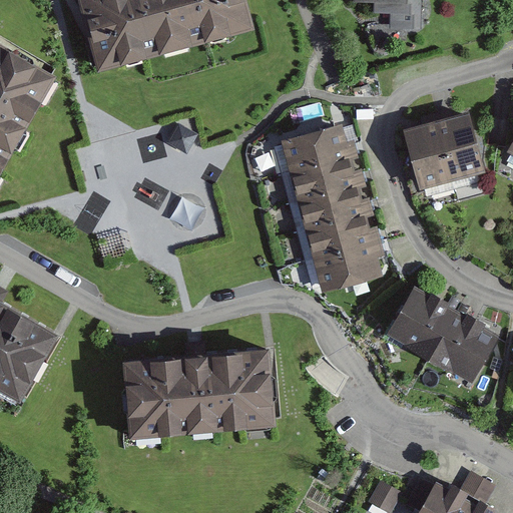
[(244,0),(73,0),(93,74),(253,33),(244,0)]
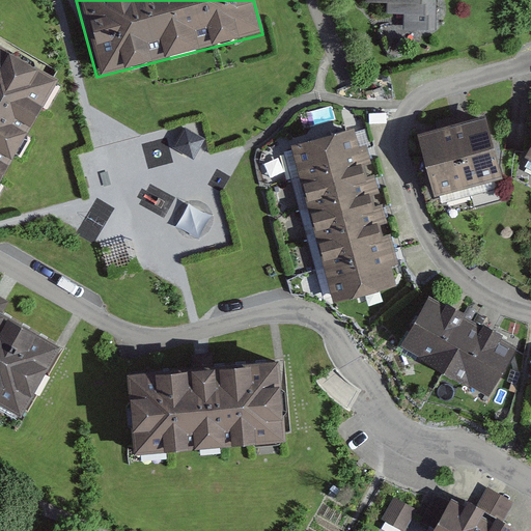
[(426,0),(358,0),(359,3),(384,4),(384,16),(399,16),(399,30),(425,30),(426,0)]
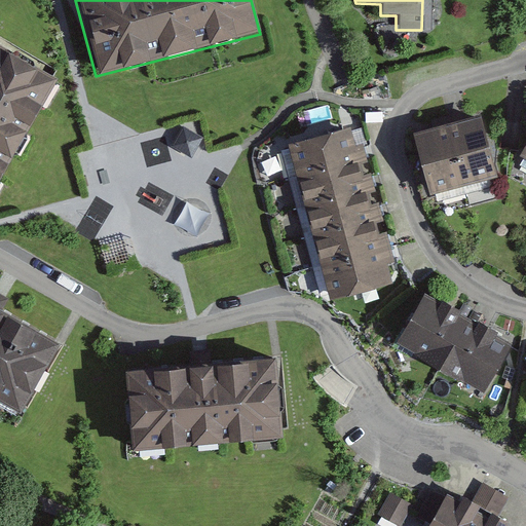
[(0,197),(59,89),(0,58),(0,197)]
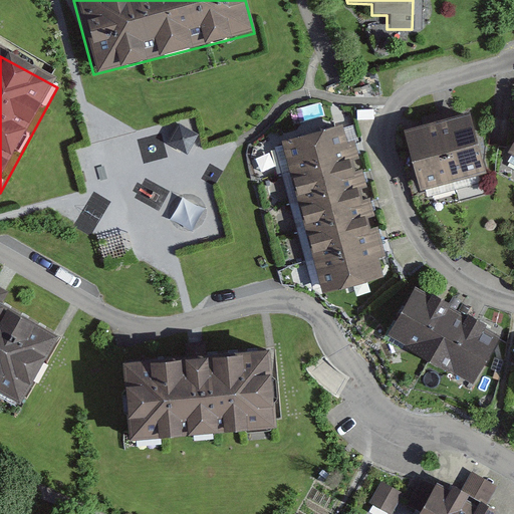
[(470,113),(437,122),(454,184),(487,175),(470,113)]
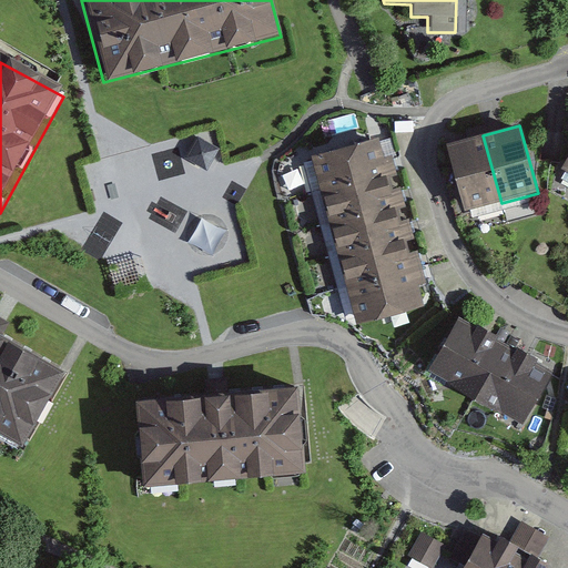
[(483,135),(447,145),(465,213),(501,203),(483,135)]
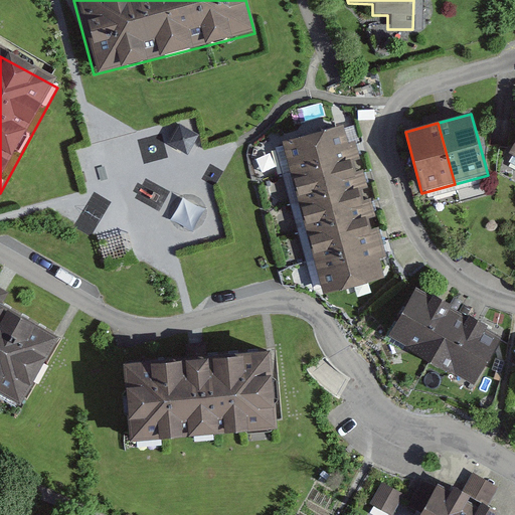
[(391,279),(349,126),(285,143),(327,297),(391,279)]
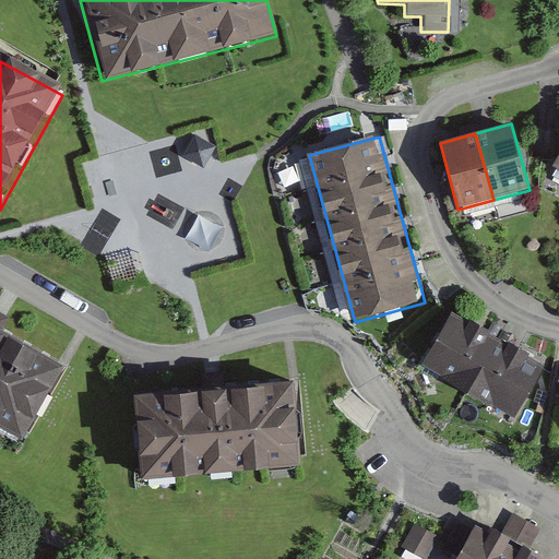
[(547,361),(448,305),(419,357),(519,413),(547,361)]
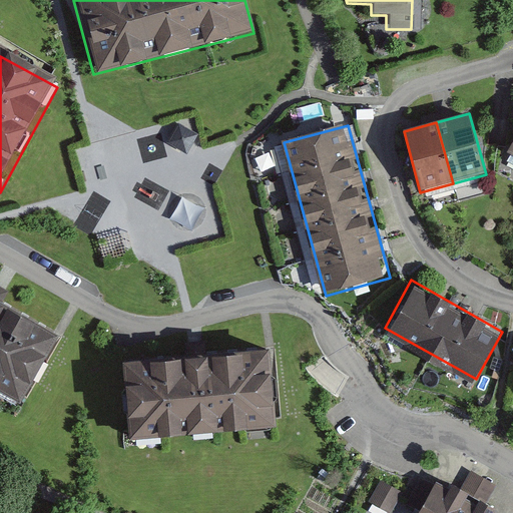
[(60,341),(0,307),(0,398),(21,411),(60,341)]
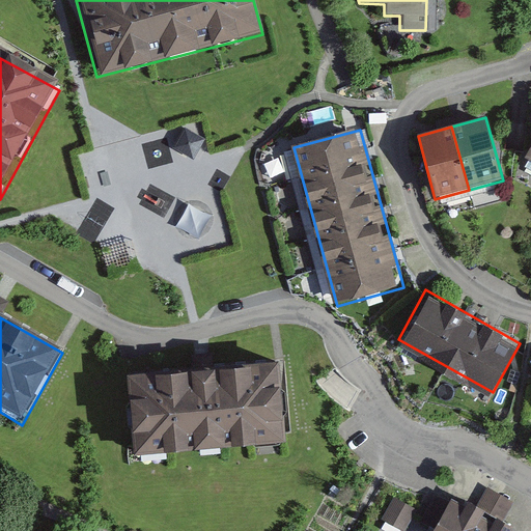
[(282,362),(123,375),(130,456),(288,444),(282,362)]
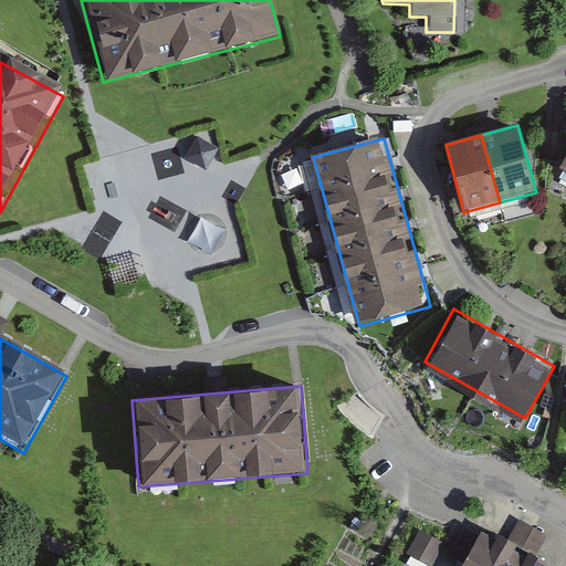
[(489,541),(468,527),(444,565),(543,565),(545,563),(527,553),(538,534),(515,521),(505,538),(489,541)]
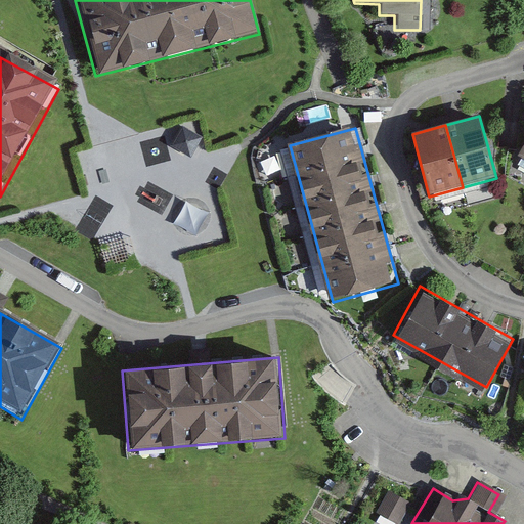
[(395,523),(407,503),(385,491),(373,514),(391,523),(395,523)]
